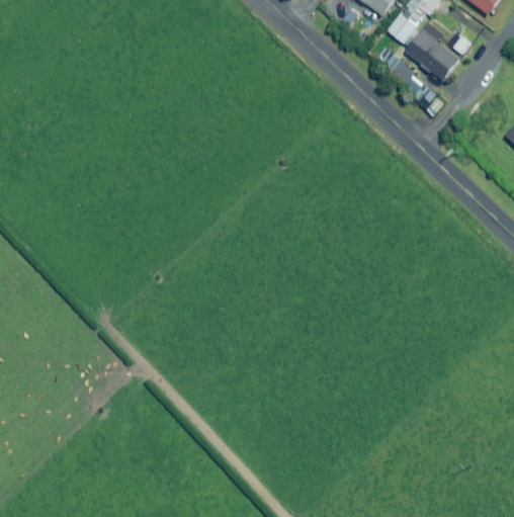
[(362,0),(382,15),(393,0),(362,0)]
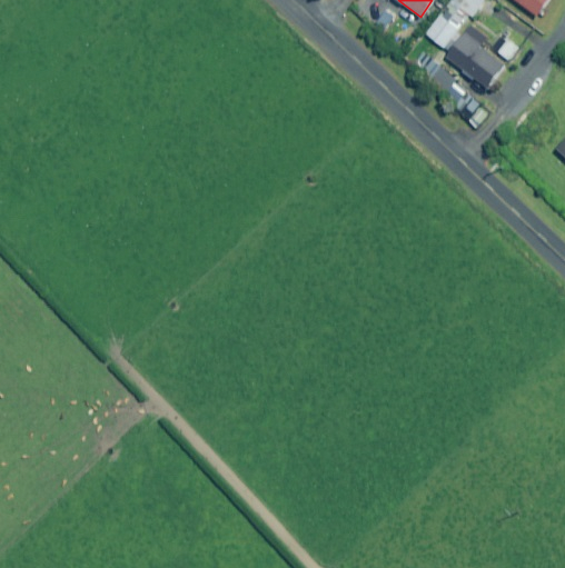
[(448,0),(425,33),(444,48),(477,0),(448,0)]
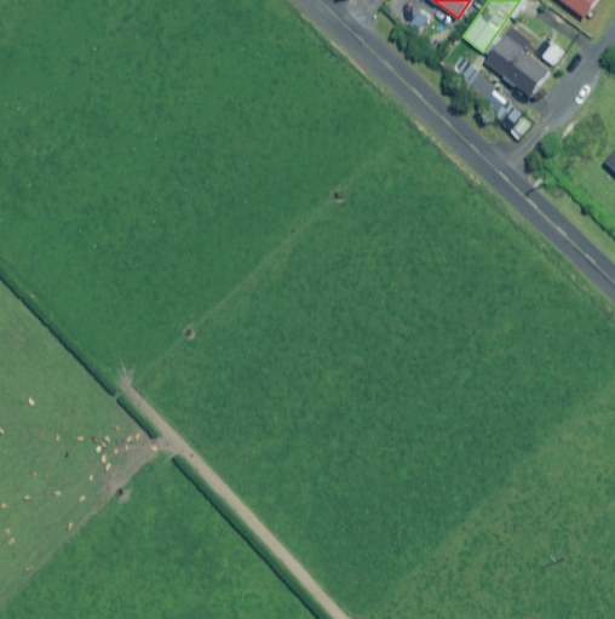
[(559,0),(581,17),(593,0),(559,0)]
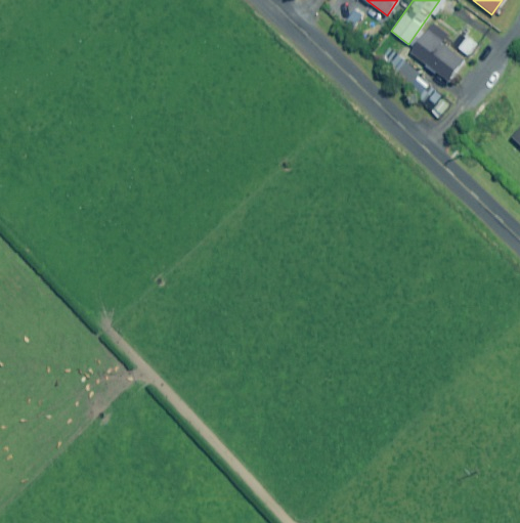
[(462,58),(439,42),(445,34),(432,24),(423,36),(410,53),(446,80),(462,58)]
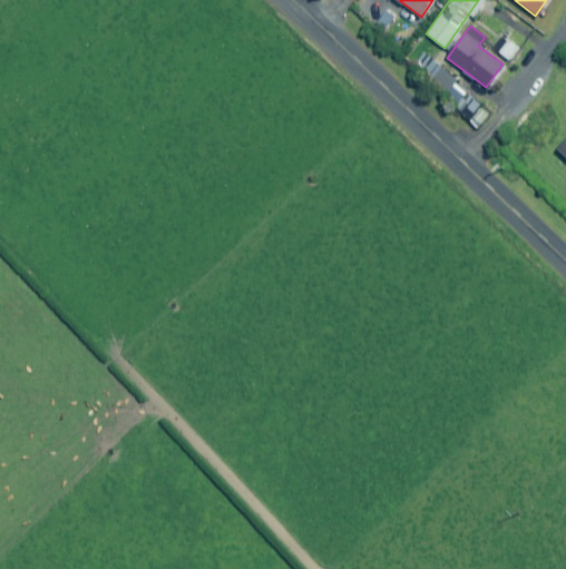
[(456,78),(439,64),(425,79),(455,107),(469,90),(456,78)]
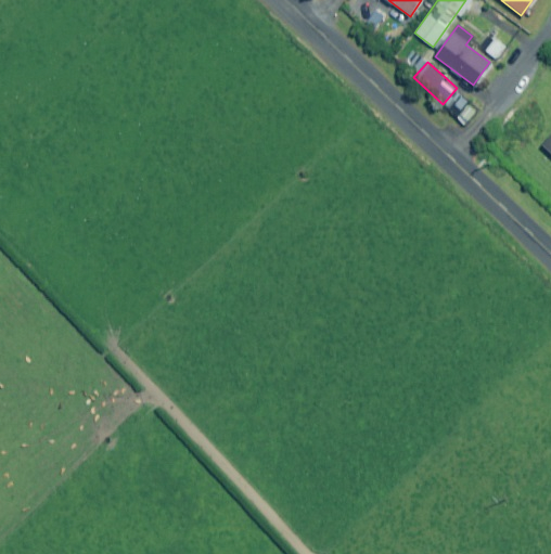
[(474,112),(465,104),(455,115),(463,124),(474,112)]
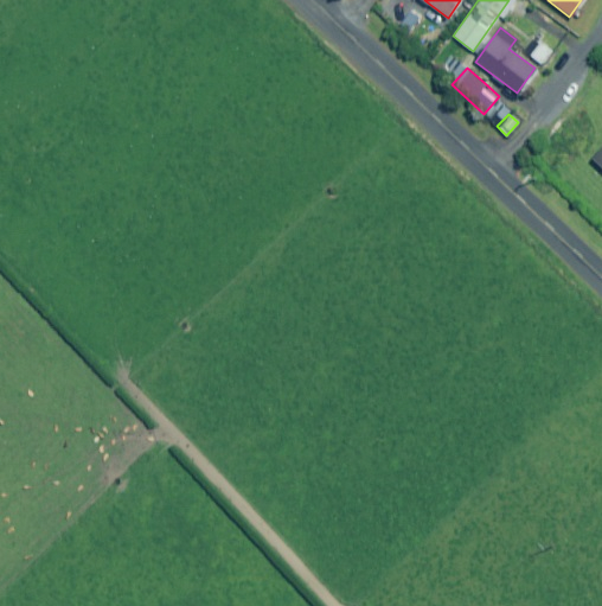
[(601,150),(587,167),(601,183),(601,150)]
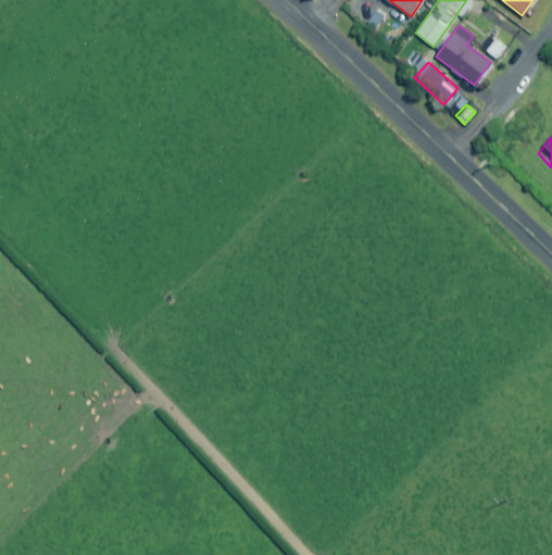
All buildings are outlined.
